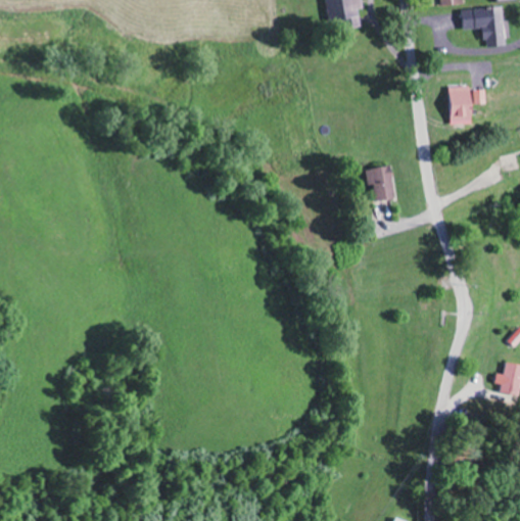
[(325,0),(329,21),(346,18),(348,26),(361,24),(359,9),(364,8),(362,0),(325,0)]
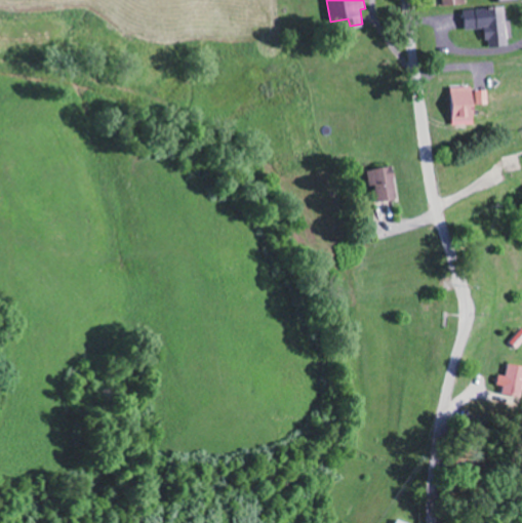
[(465,30),(485,29),(486,46),(506,45),(503,7),(464,9),(465,30)]
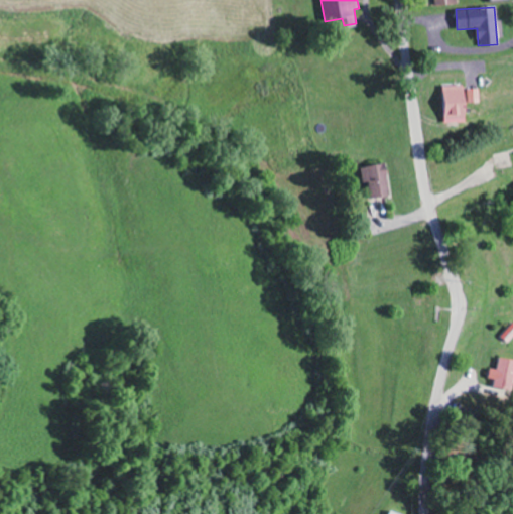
[(479,102),(478,88),(464,88),(464,85),(443,85),(444,123),(467,122),(466,103),(479,102)]
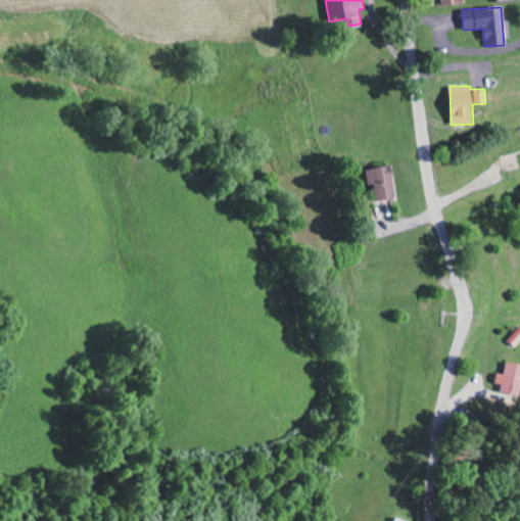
[(396,198),(392,166),(367,169),(369,185),(374,184),(376,200),(396,198)]
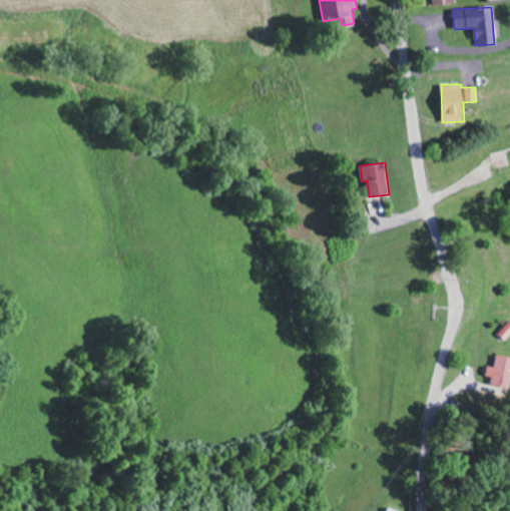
[(506,386),(509,361),(509,356),(494,354),(492,366),(487,365),(484,383),(506,386)]
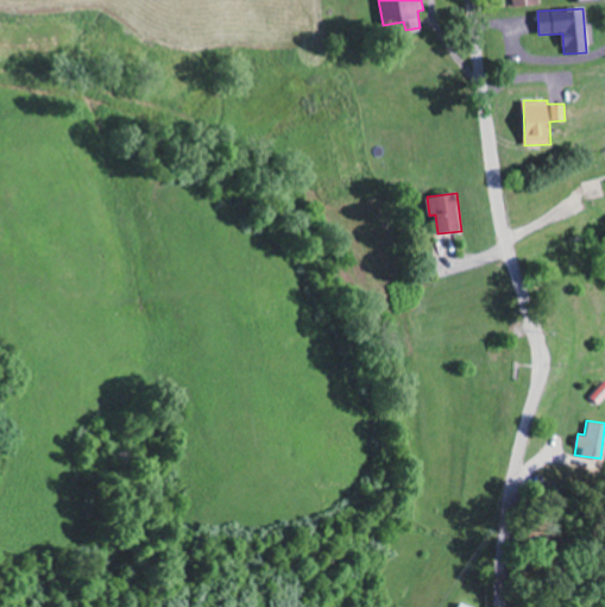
All buildings are outlined.
